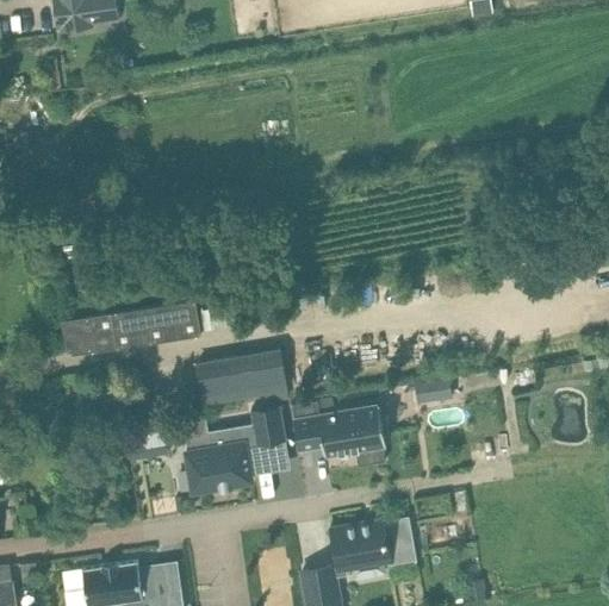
[(49,0),(54,32),(58,31),(58,33),(93,29),(92,26),(91,14),(116,12),(115,0),(49,0)]
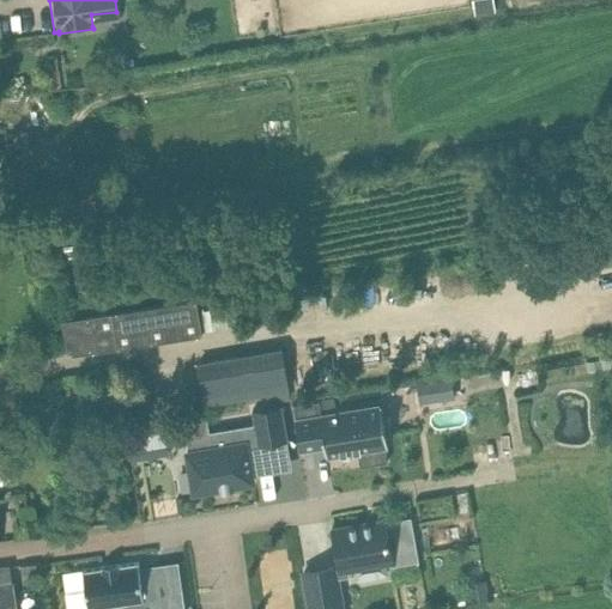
[(201,338),(198,314),(195,302),(61,324),(66,355),(96,351),(97,354),(201,338)]
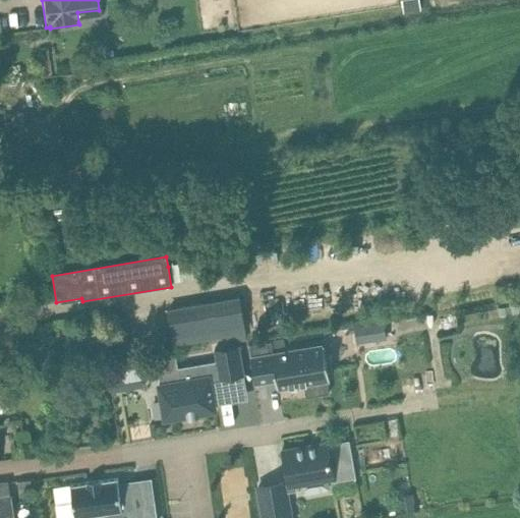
[(244,334),(238,299),(168,311),(173,346),(244,334)]
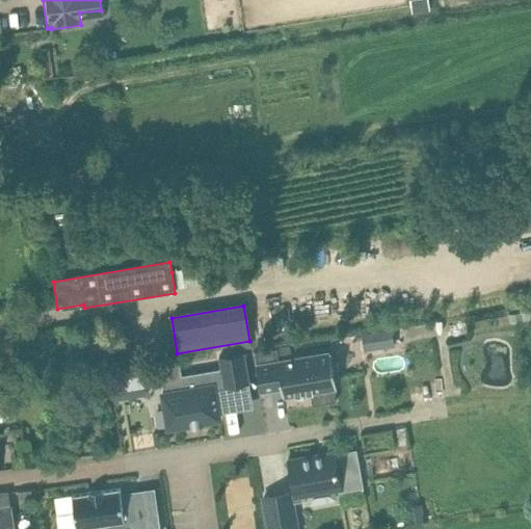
[(391,331),(362,335),(364,351),(393,347),(391,331)]
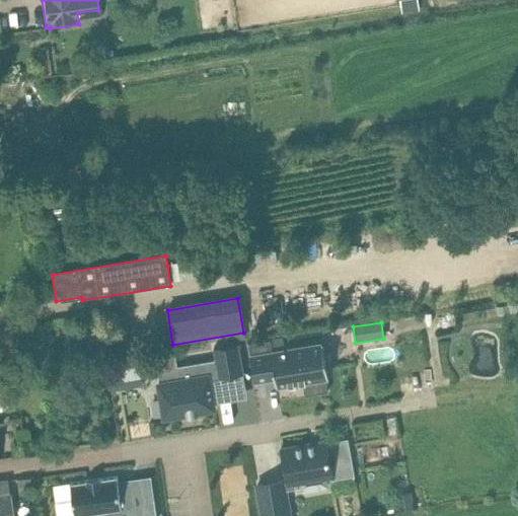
[(270,342),(247,346),(253,383),(256,382),(275,379),(276,389),(302,384),(304,397),(327,393),(325,381),(327,380),(321,345),(272,354),(270,342)]
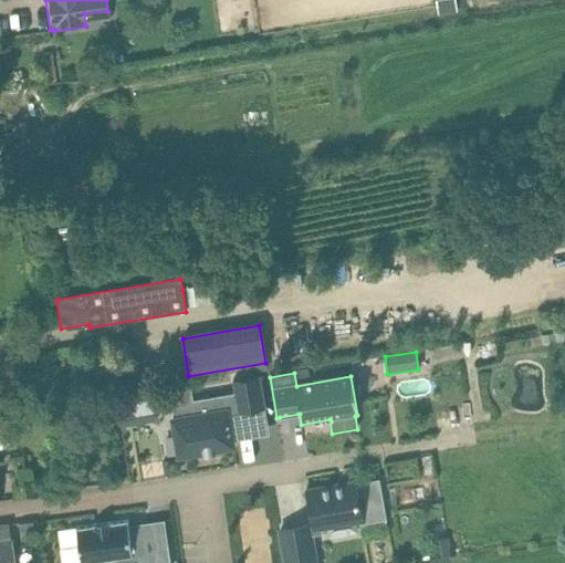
[(213,451),(232,448),(227,416),(264,409),(259,376),(232,381),(234,394),(192,402),(195,410),(173,414),(174,420),(171,420),(178,458),(201,454),(202,457),(203,456),(203,455),(212,454),(212,455),(215,455),(213,451)]
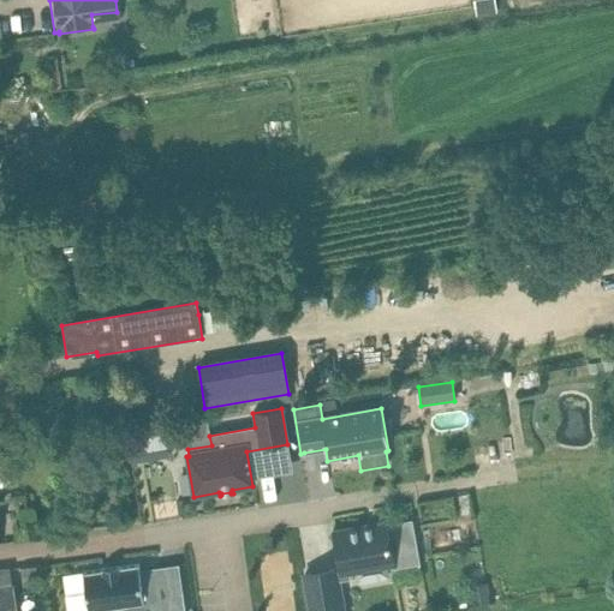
[(15,461),(0,462),(0,479),(17,477),(15,461)]
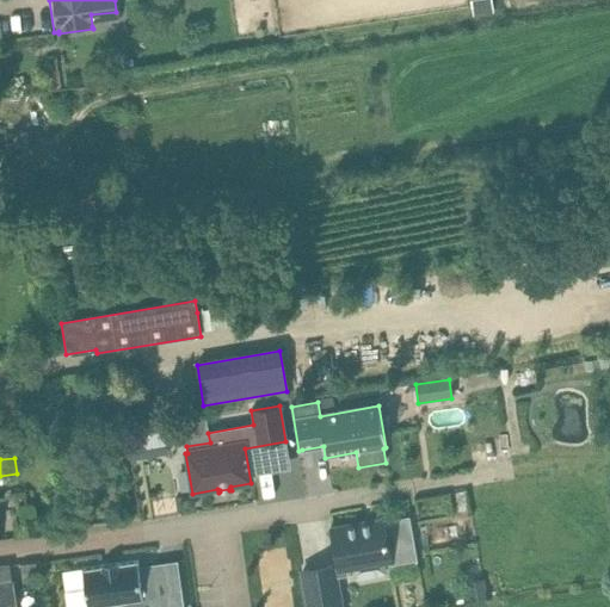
[(339,606),(334,580),(347,577),(346,569),(388,562),(389,567),(414,562),(414,564),(417,564),(408,519),(384,522),(383,521),(331,531),(338,569),(333,570),(332,567),(302,573),(308,606),(339,606)]
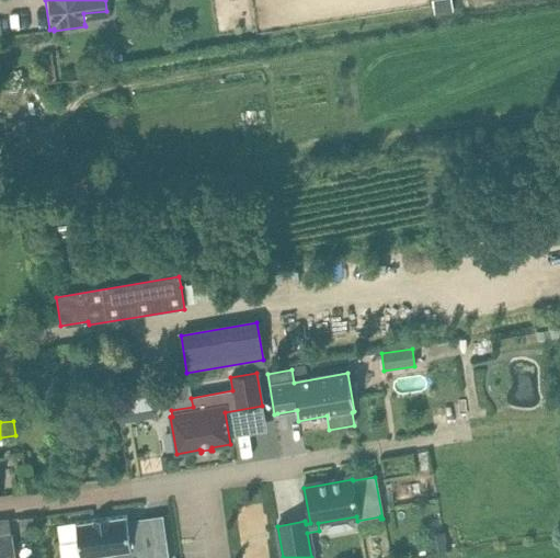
[(76,525),(75,525),(80,557),(168,557),(167,545),(149,548),(145,520),(126,522),(126,517),(125,517),(107,521),(107,519),(106,519),(106,521),(94,523),(93,521),(92,521),(92,523),(76,525)]
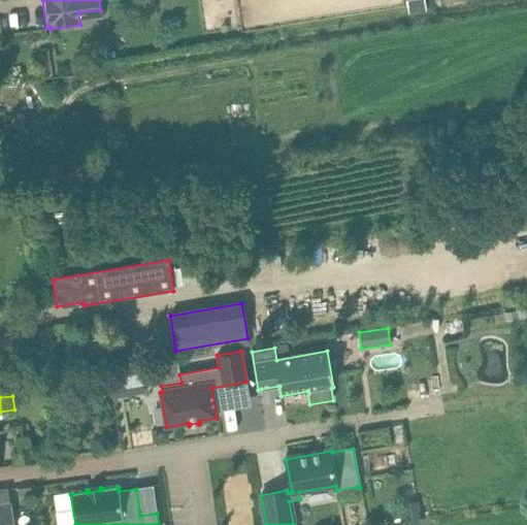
[(12,524),(8,491),(0,491),(0,524),(12,524)]
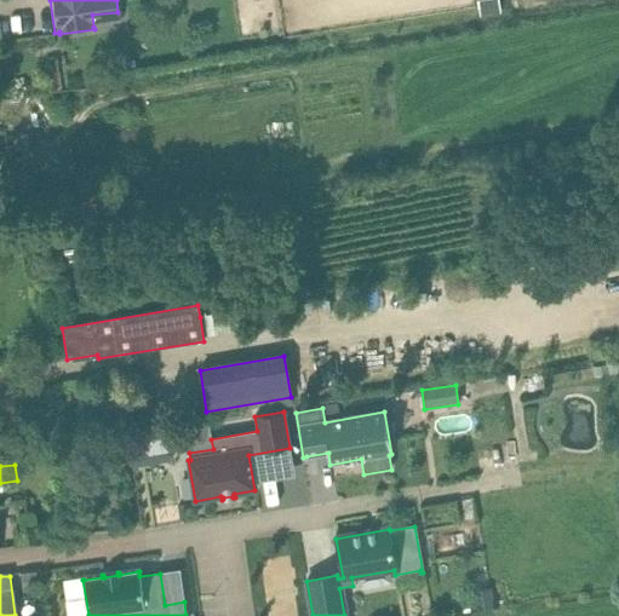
[(475,600),(470,602),(474,615),(487,615),(494,614),(489,588),(474,591),(475,600)]
